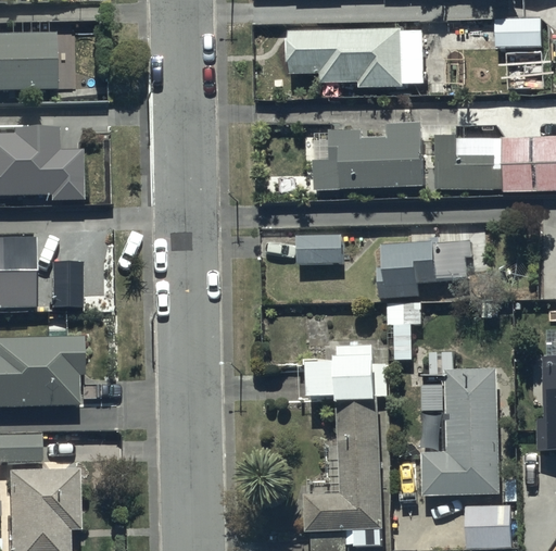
[(536,16),(489,17),(490,48),(538,47),(536,16)]
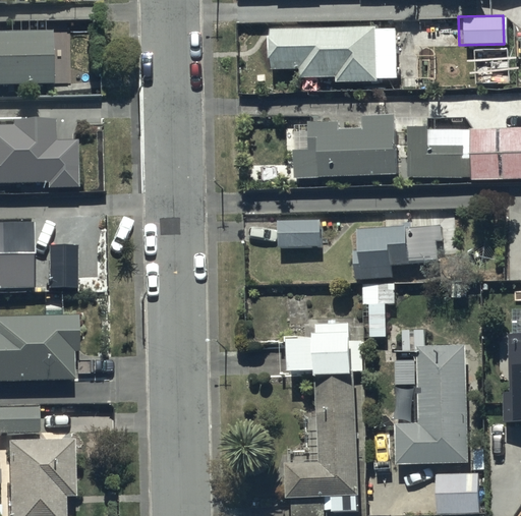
[(366,24),(259,26),(261,73),(292,72),(292,79),(330,78),(330,83),(372,82),(371,78),(393,78),(392,30),(366,31),(366,24)]
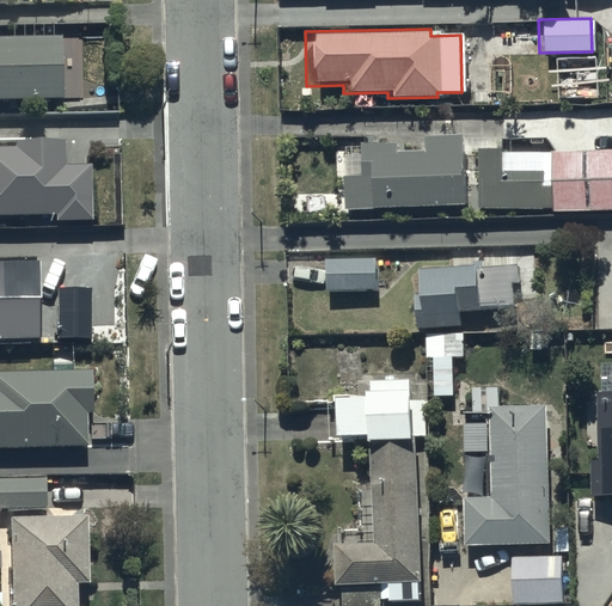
[(0,101),(63,101),(61,37),(0,37),(0,101)]
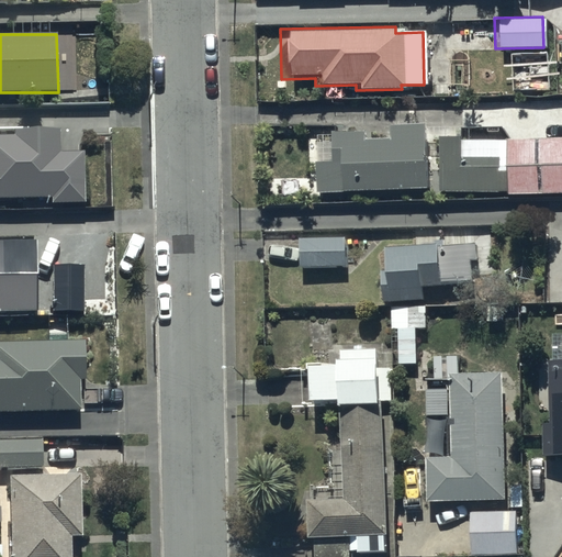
[(423,191),(420,141),(434,141),(435,191),(501,190),(501,195),(561,192),(561,137),(459,141),(458,123),(420,124),(384,124),(385,138),(367,140),(367,132),(326,133),(326,164),(308,164),(311,195),(423,191)]
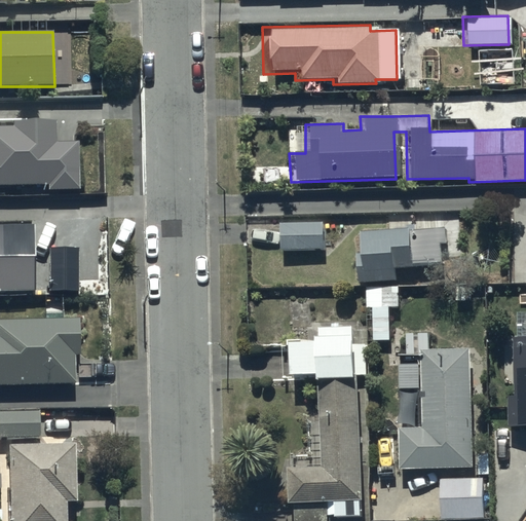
[(0,185),(47,185),(47,190),(79,190),(78,142),(55,142),(55,120),(11,120),(11,127),(0,127),(0,185)]
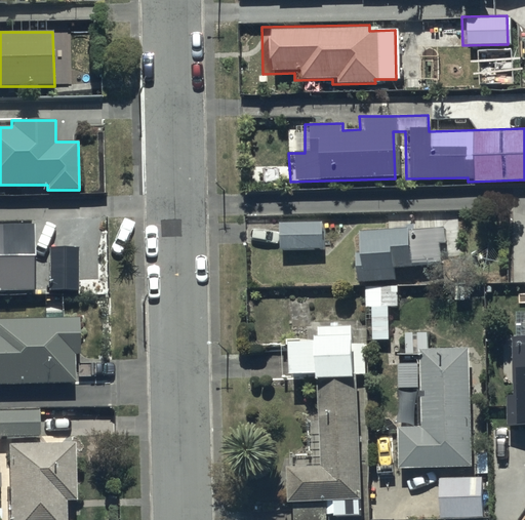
[(325,247),(324,218),(280,221),(281,249),(325,247)]
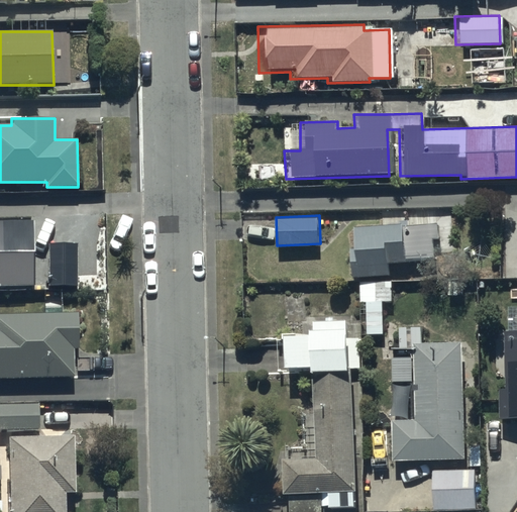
[(0,286),(36,284),(33,218),(0,219),(0,286)]
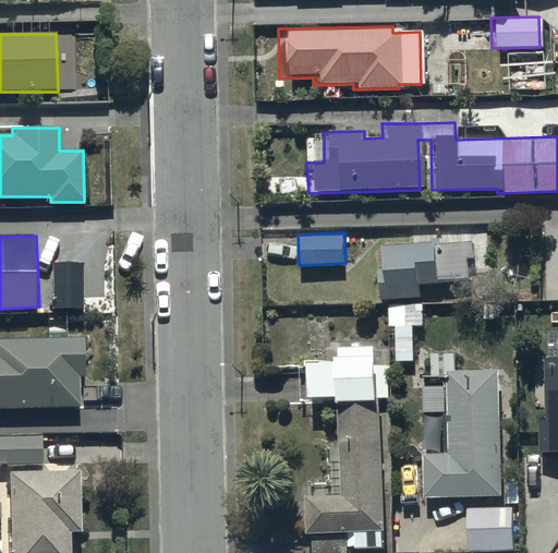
[(468,256),(474,256),(473,239),(380,244),(383,273),(376,273),(377,297),(420,296),(419,283),(441,281),(441,278),(469,277),(468,256)]
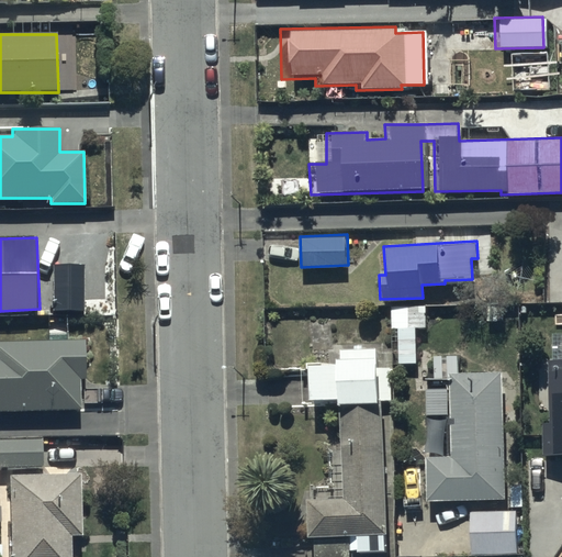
[(85,266),(52,266),(52,312),(85,312),(85,266)]
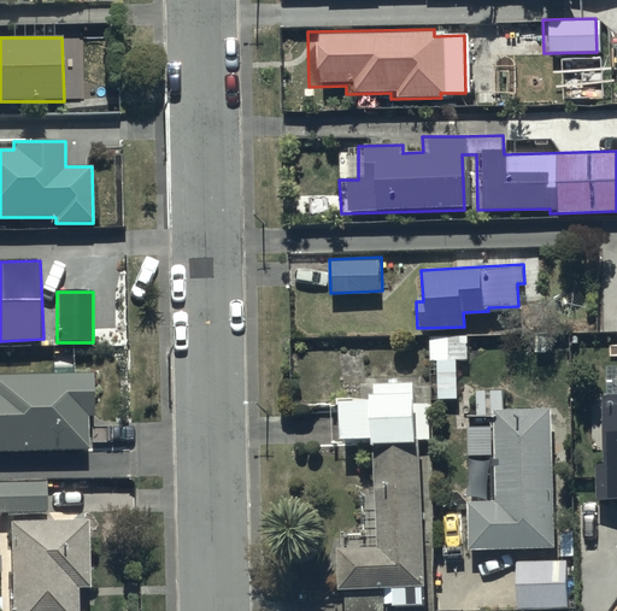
[(468,334),(425,335),(427,381),(418,382),(418,400),(428,400),(428,398),(457,398),(456,359),(468,359),(468,334)]
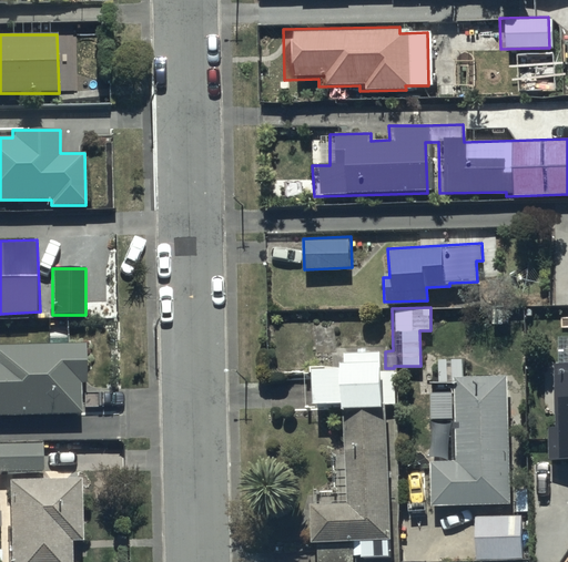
[(87,345),(0,345),(0,415),(82,414),(82,385),(87,384),(87,345)]
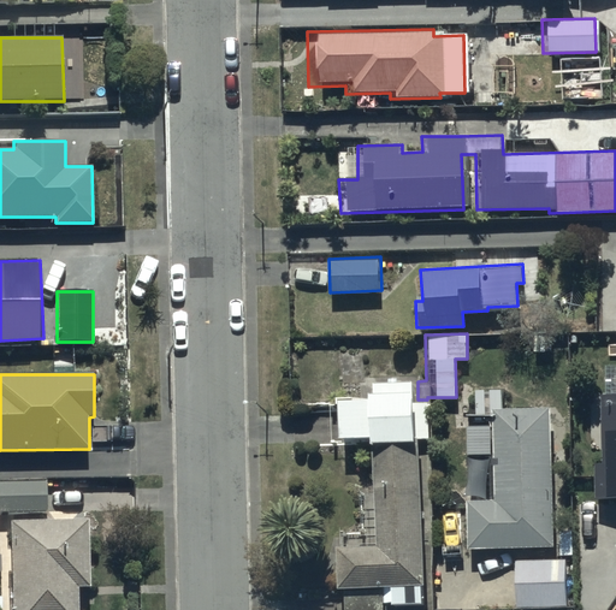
[(336,587),(345,587),(345,609),(384,609),(385,599),(390,599),(391,603),(420,603),(420,585),(421,585),(419,504),(415,380),(372,380),(372,394),(325,396),(327,444),(365,443),(366,446),(373,445),(377,545),(335,546),(336,587)]
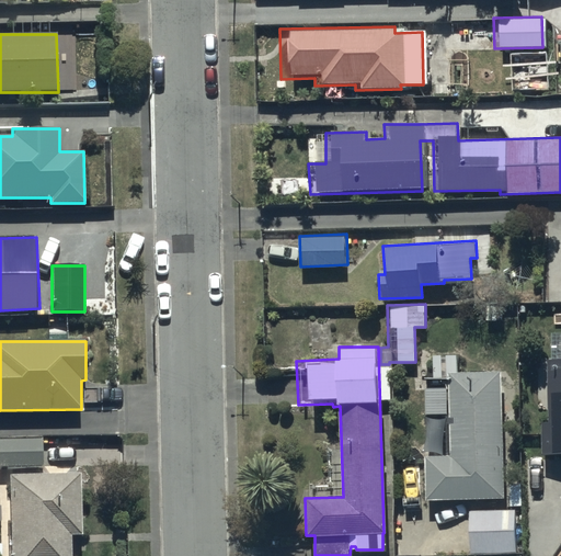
[(560,352),(547,353),(548,417),(541,417),(542,450),(560,449),(560,352)]
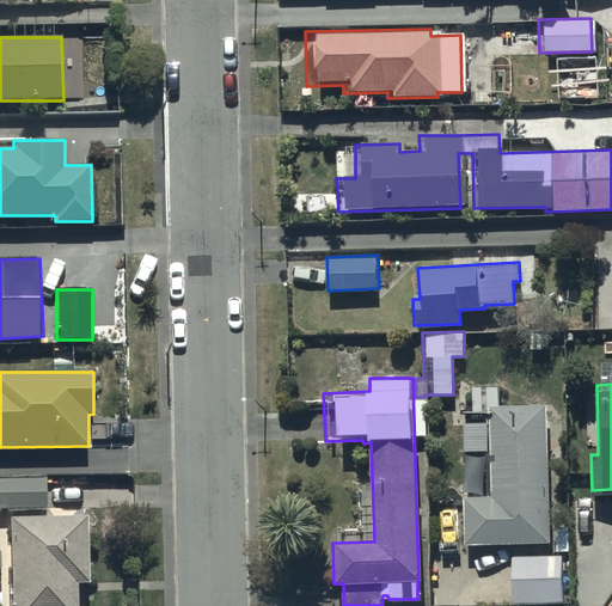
[(542,543),(539,404),(528,405),(528,396),(516,396),(516,406),(482,406),(484,497),(457,499),(457,544),(542,543)]
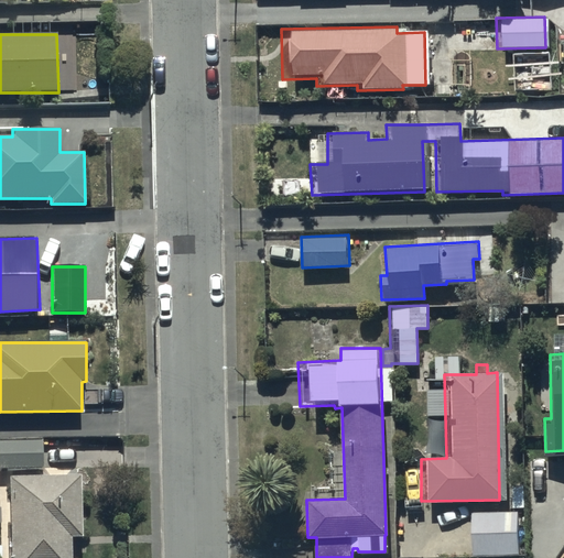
[(42,439),(0,439),(0,470),(43,470),(42,439)]
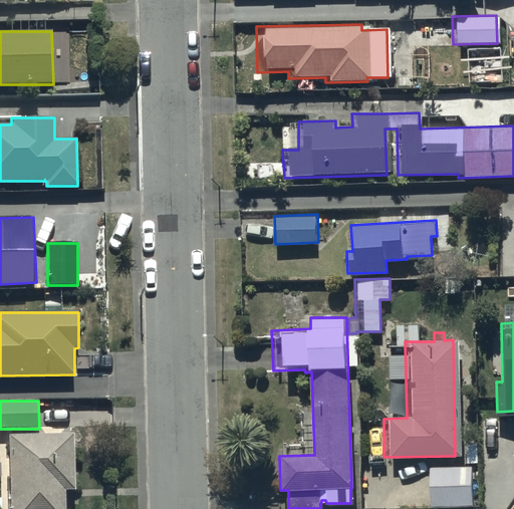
[(73,437),(12,436),(8,436),(9,508),(63,508),(64,491),(72,492),(73,437)]
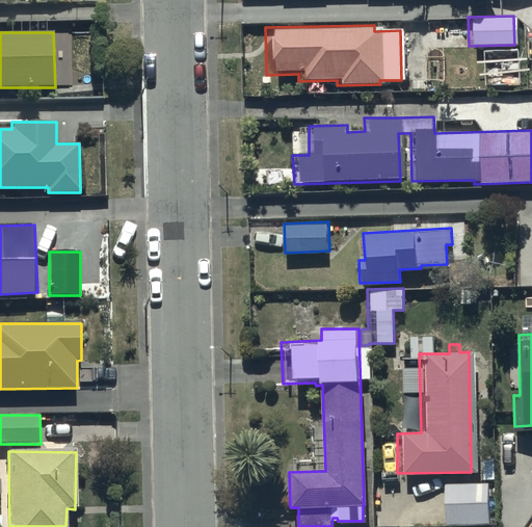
[(448,483),(448,523),(489,523),(489,483),(448,483)]
